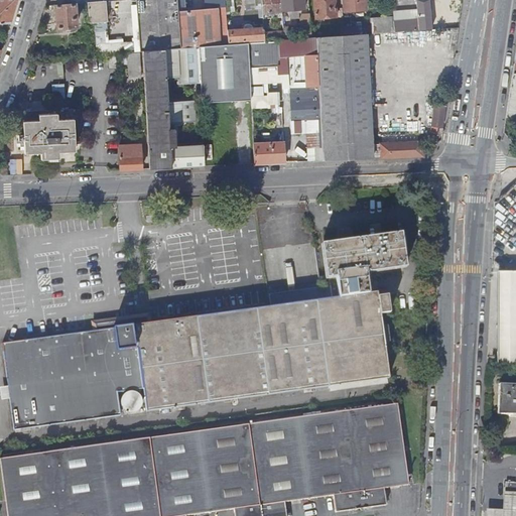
[(0,0),(0,23),(2,24),(9,24),(15,0),(0,0)]
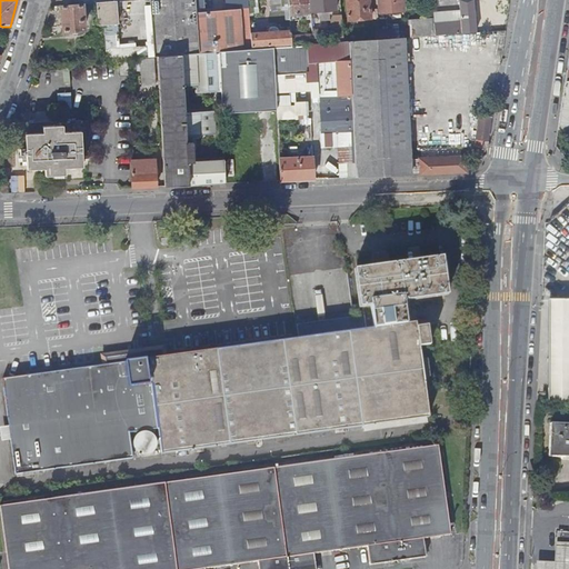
[(149,0),(155,57),(157,57),(199,53),(196,12),(195,0),(149,0)]
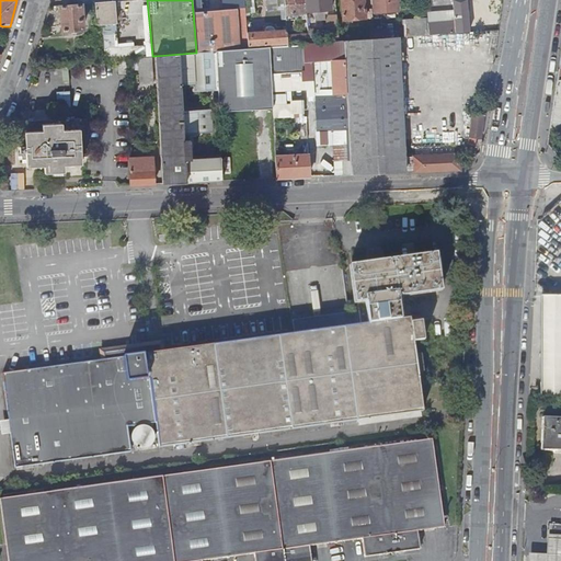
[(284,0),(286,21),(307,20),(305,0),(284,0)]
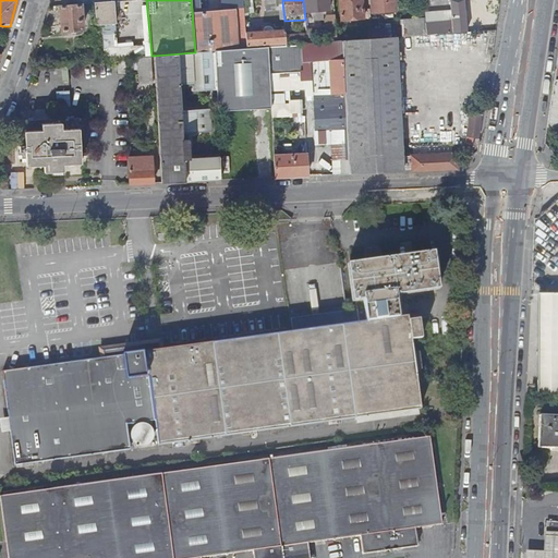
[(303,0),(305,20),(307,44),(337,41),(335,15),(326,15),(324,21),(325,33),(310,34),(307,12),(312,11),(312,17),(313,17),(314,20),(317,20),(317,16),(323,16),(322,11),(329,10),(328,0),(303,0)]
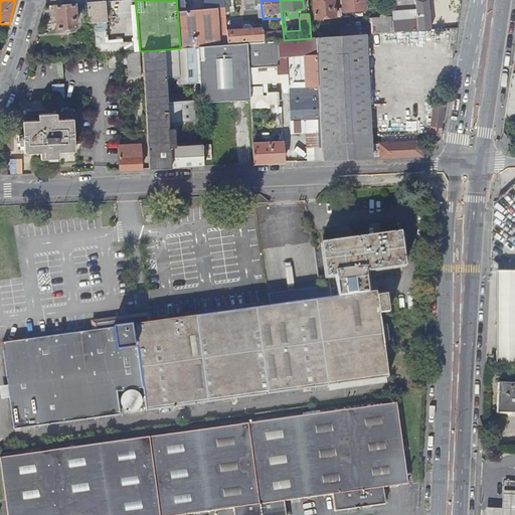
[(313,0),(315,19),(335,17),(333,0),(313,0)]
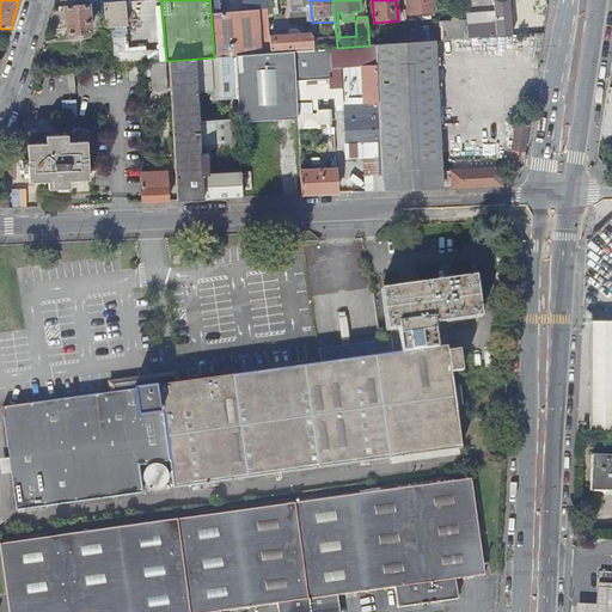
[(407,0),(408,14),(434,12),(433,0),(407,0)]
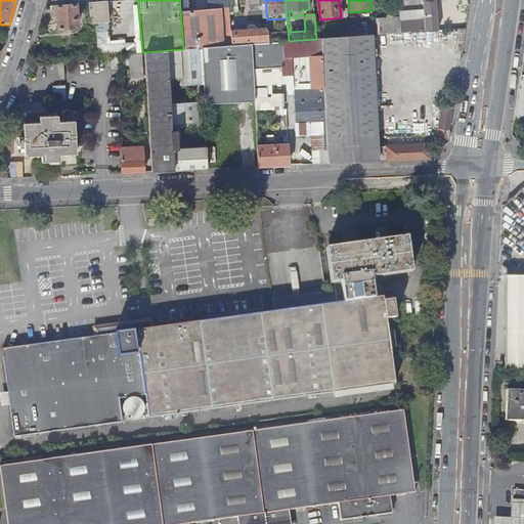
[(424,20),(399,22),(400,32),(426,30),(426,31),(439,30),(438,16),(436,0),(429,0),(423,0),(424,20)]
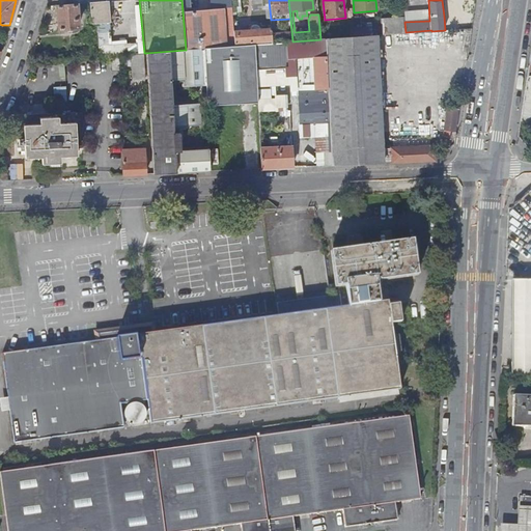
[(90,2),(92,23),(110,22),(109,1),(90,2)]
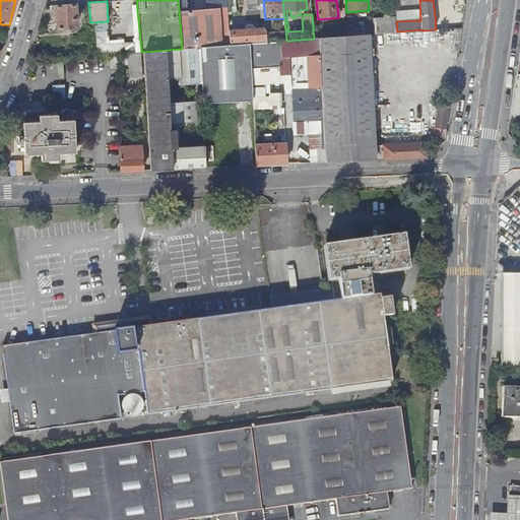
[(56,5),(57,28),(76,27),(75,4),(56,5)]
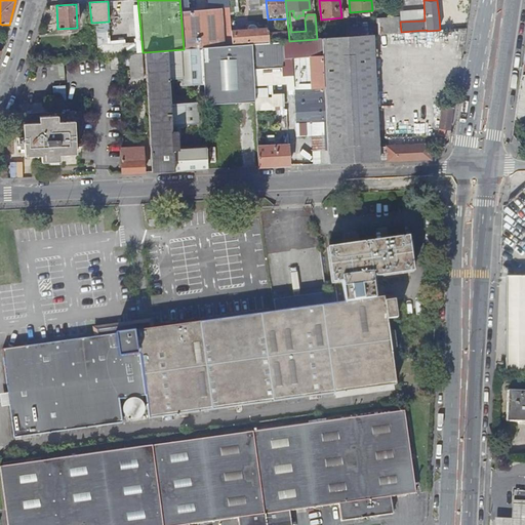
[(180,11),(184,49),(201,47),(225,46),(221,7),(180,11)]
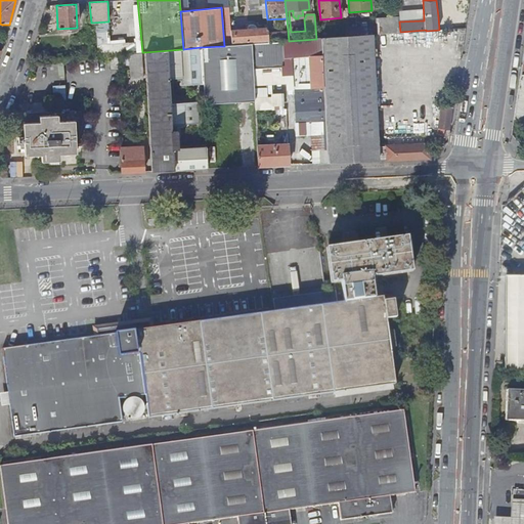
[(438,16),(439,30),(455,29),(454,15),(438,16)]
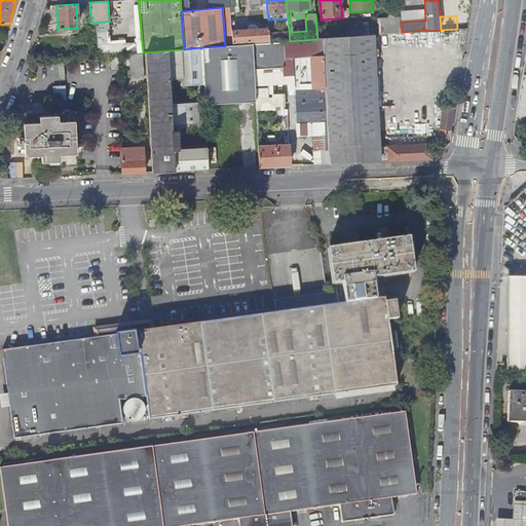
[(377,19),(379,34),(402,33),(402,32),(401,22),(401,16),(377,19)]
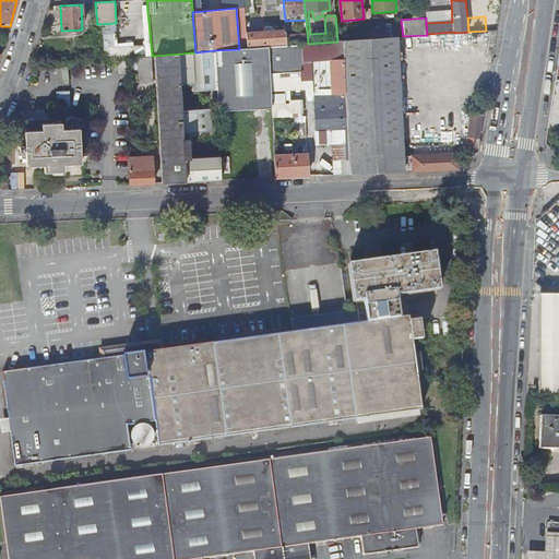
[(246,33),(247,48),(256,48),(254,46),(287,44),(286,31),(274,32),(273,31),(273,30),(272,28),(272,27),(271,27),(270,27),(269,26),(268,27),(266,27),(265,27),(264,28),(263,30),(263,31),(263,32),(246,33)]
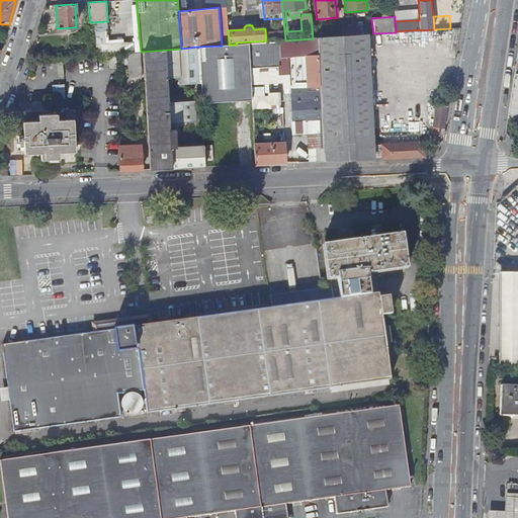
[(267,33),(267,40),(283,39),(282,31),(267,33)]
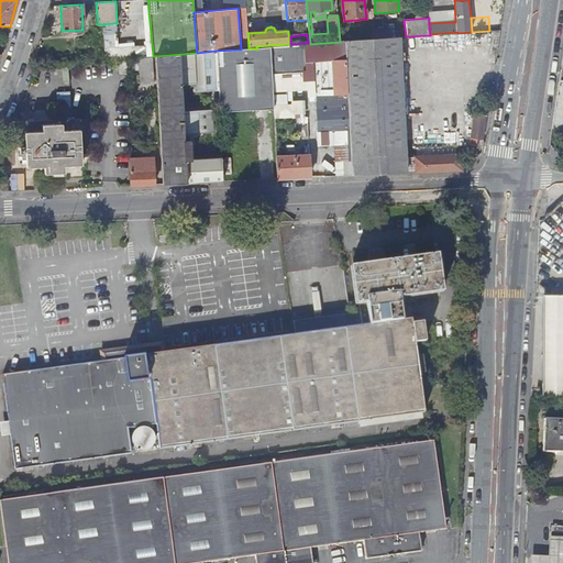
[(344,42),(351,176),(406,173),(460,170),(460,158),(455,155),(405,157),(399,37),(382,39),(371,40),(368,40),(359,41),(344,42)]
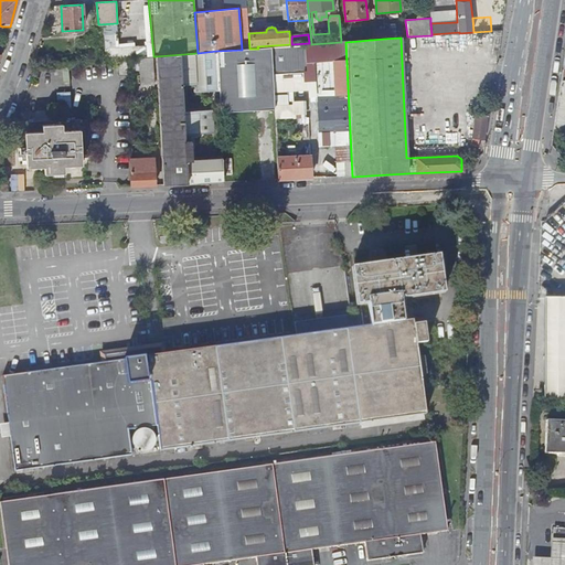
[(304,44),(306,73),(307,72),(308,91),(309,95),(315,95),(315,96),(317,96),(319,146),(342,145),(343,153),(341,153),(341,162),(342,177),(352,177),(345,42),(341,42),(311,44),(304,44)]
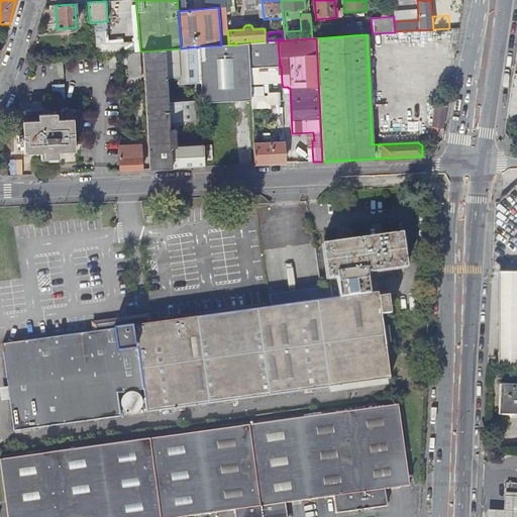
[(248,43),(249,69),(280,67),(278,40),(266,41),(248,43)]
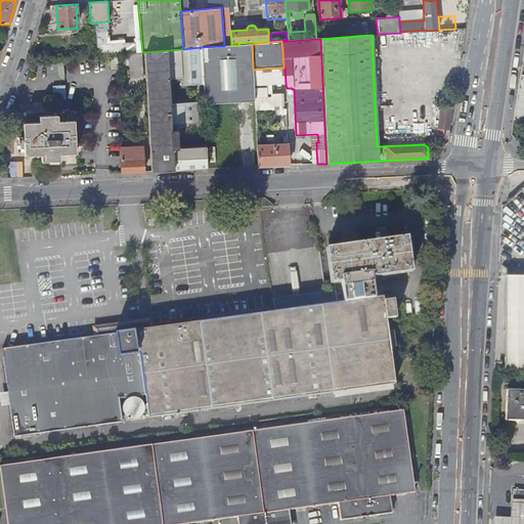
[(201,47),(203,84),(204,104),(255,102),(254,99),(254,86),(253,70),(252,44),(239,45),(231,45),(224,46),(201,47)]
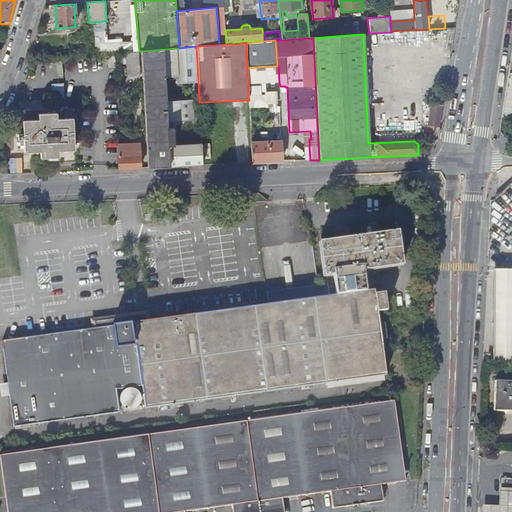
[(141,51),(148,168),(179,166),(202,165),(202,144),(174,146),(173,128),(167,129),(166,122),(193,121),(191,83),(198,82),(196,46),(179,48),(141,51)]
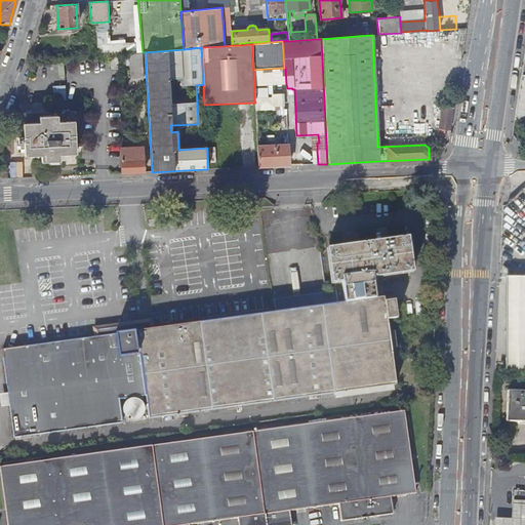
[(524,49),(515,120),(524,121),(524,49)]
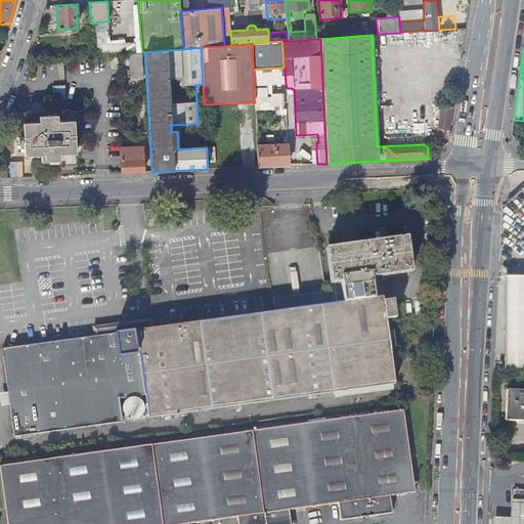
[(130,63),(131,77),(143,77),(142,52),(129,53),(130,63)]
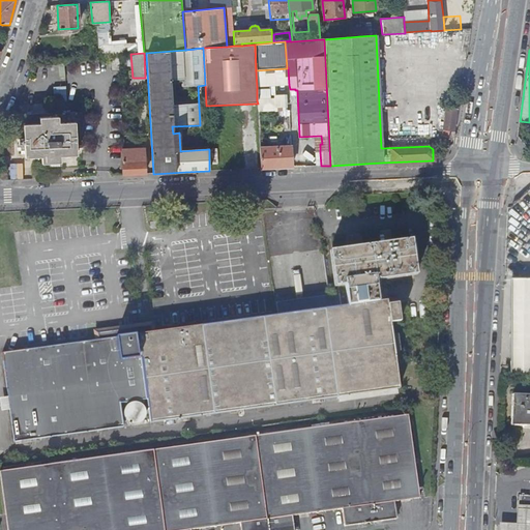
[(122,54),(122,65),(131,64),(130,54),(122,54)]
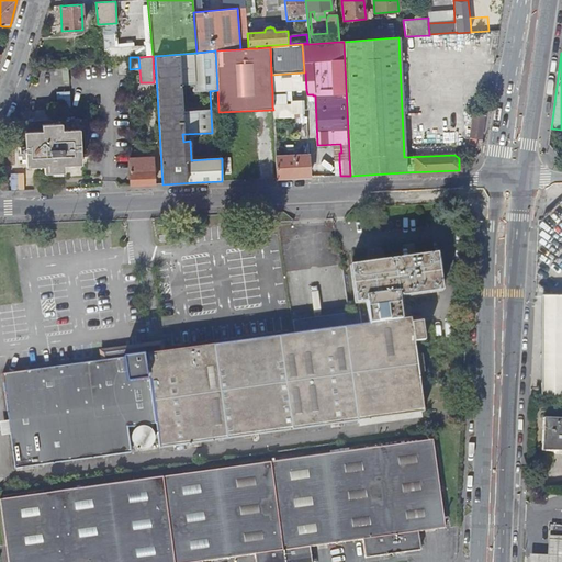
[(271,75),(272,92),(305,90),(304,72),(271,75)]
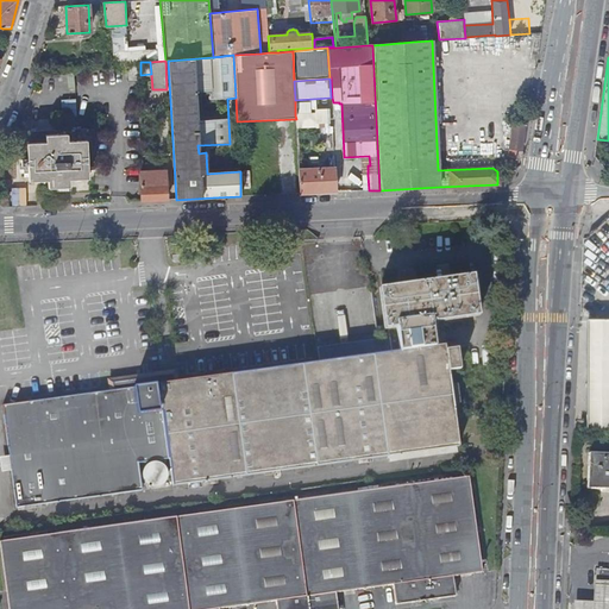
[(227,99),(230,144),(238,143),(237,121),(236,98),(227,99)]
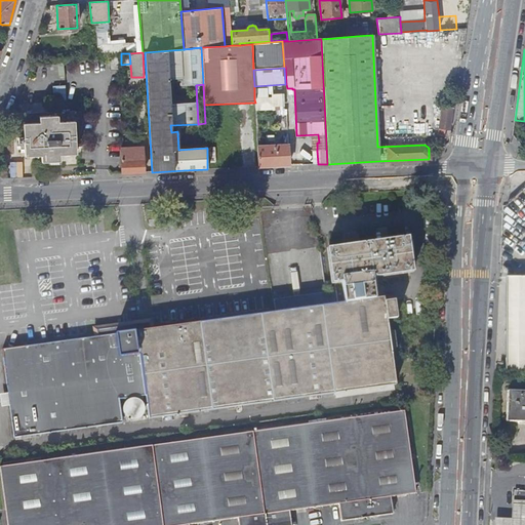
[(254,99),(255,103),(255,111),(272,110),(271,98),(254,99)]
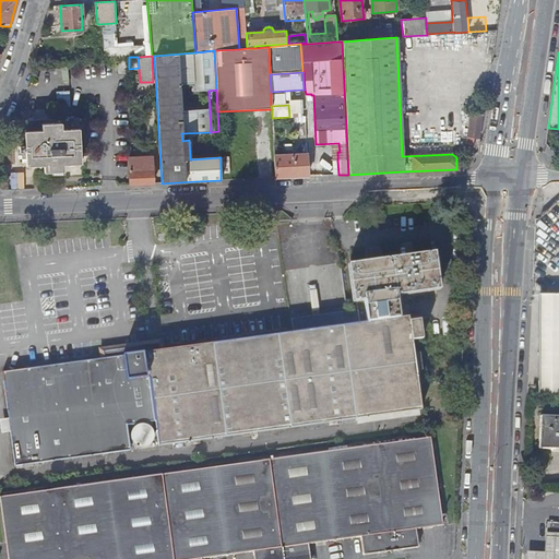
[(471,115),(467,137),(477,138),(482,117),(471,115)]
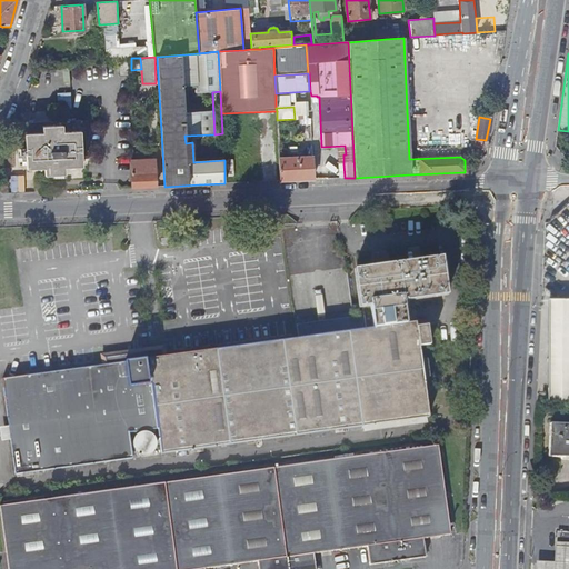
[(21,133),(21,137),(17,137),(18,161),(22,161),(22,165),(27,165),(27,169),(32,168),(32,171),(39,170),(39,168),(43,168),(45,175),(65,173),(65,167),(69,167),(70,169),(77,169),(77,167),(82,166),(80,120),(33,122),(33,119),(29,119),(29,122),(25,122),(25,133),(21,133)]
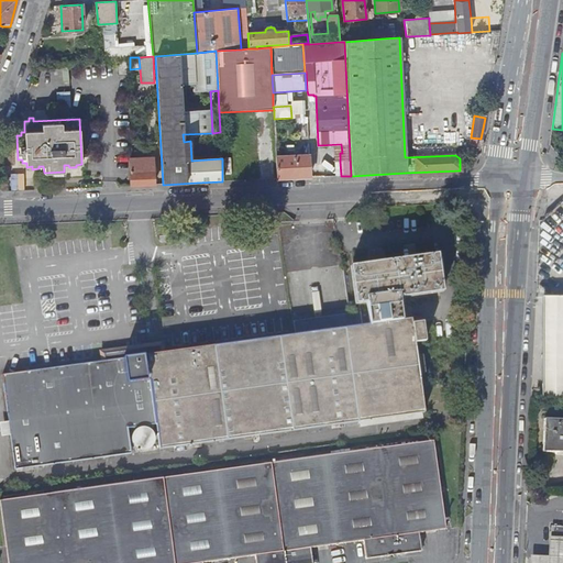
[(318,145),(319,163),(340,162),(340,153),(342,153),(341,144),(318,145)]
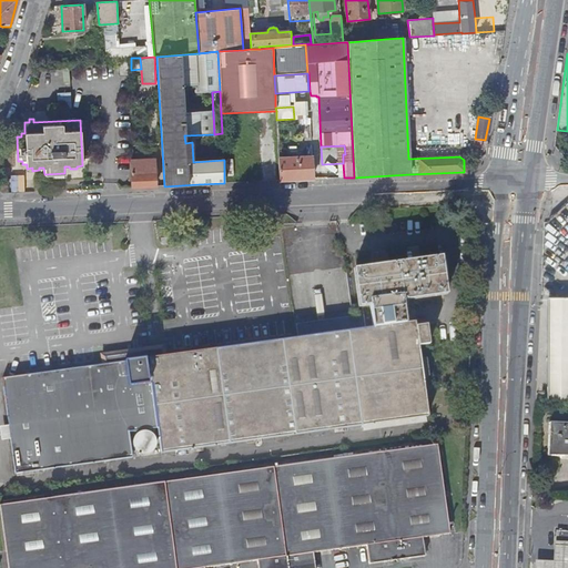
[(279,158),(280,181),(295,180),(312,179),(311,156),(279,158)]
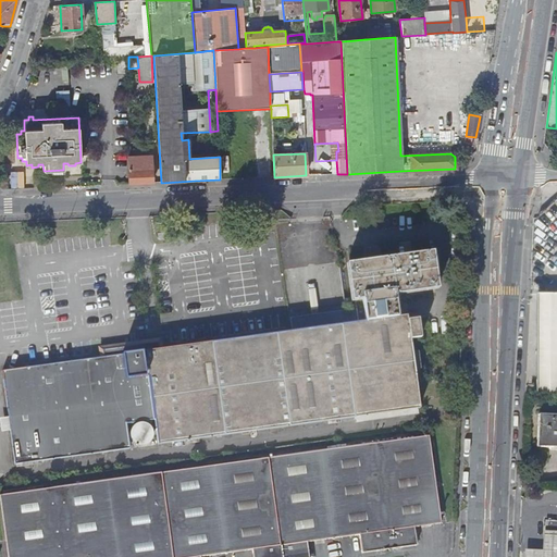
[(128,158),(130,184),(145,184),(153,183),(152,157),(128,158)]
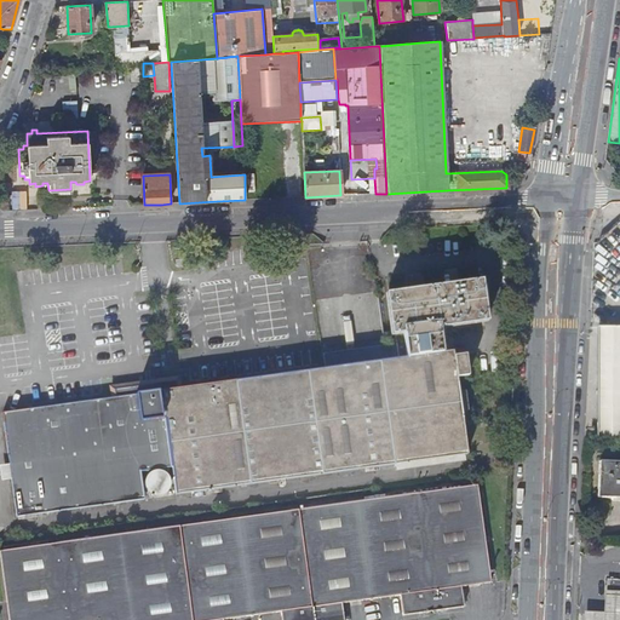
[(396,334),(400,360),(451,351),(448,328),(488,322),(482,280),(385,293),(391,336),(396,334)]
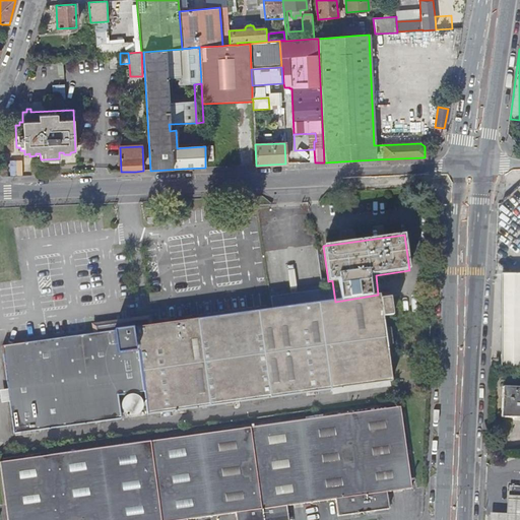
[(519,273),(503,274),(504,368),(519,368),(519,273)]
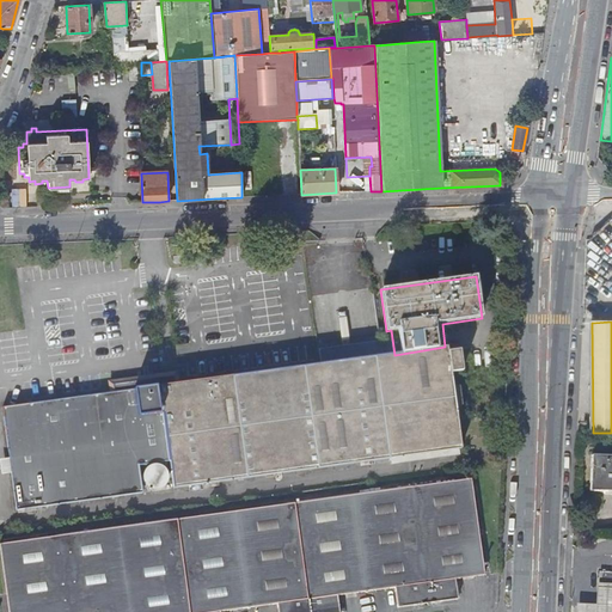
[(368,355),(368,344),(343,344),(343,352),(353,352),(353,356),(368,355)]
